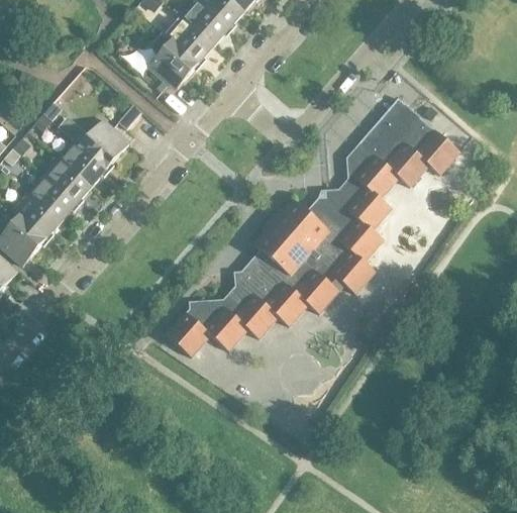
[(160,1),(159,0),(141,0),(140,1),(151,11),(160,1)]
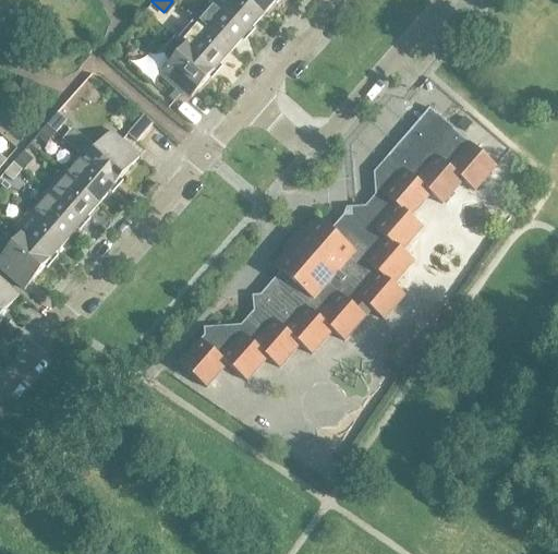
[(211,0),(210,1),(245,32),(262,13),(246,0),(211,0)]
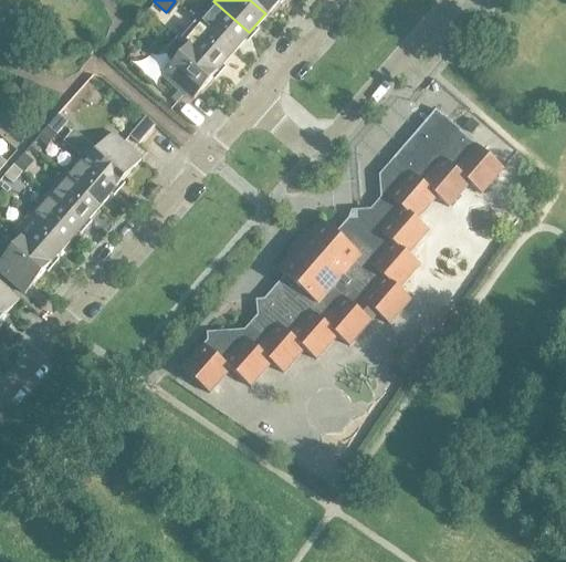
[(250,0),(265,13),(276,0),(250,0)]
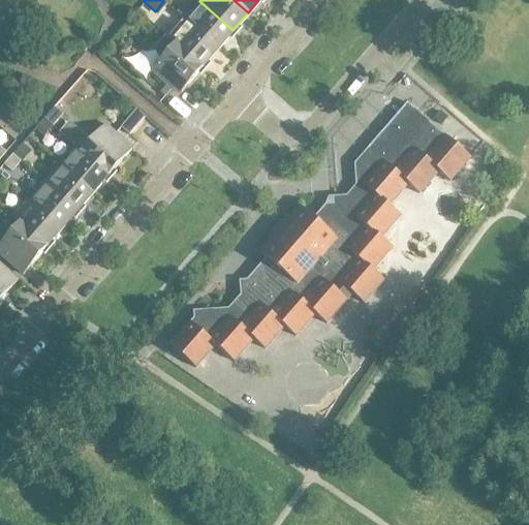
[(217,49),(232,30),(199,1),(183,19),(217,49)]
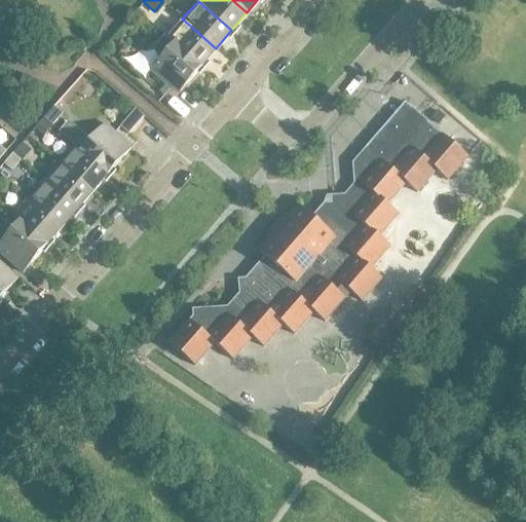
[(167,35),(174,40),(201,65),(216,48),(182,19),(167,35)]
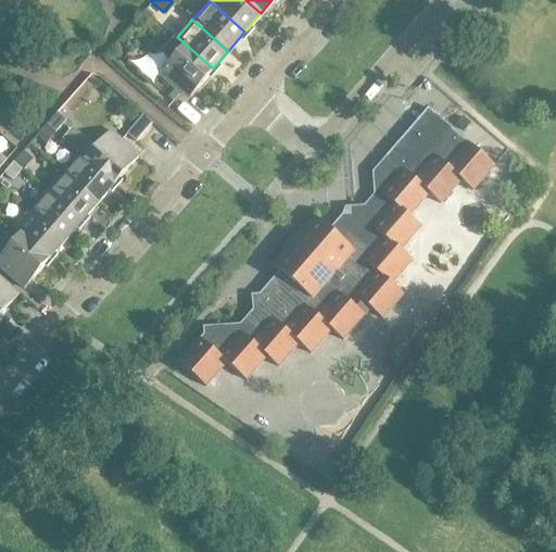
[(184,42),(177,37),(175,35),(160,53),(167,61),(159,71),(188,97),(213,69),(184,42)]
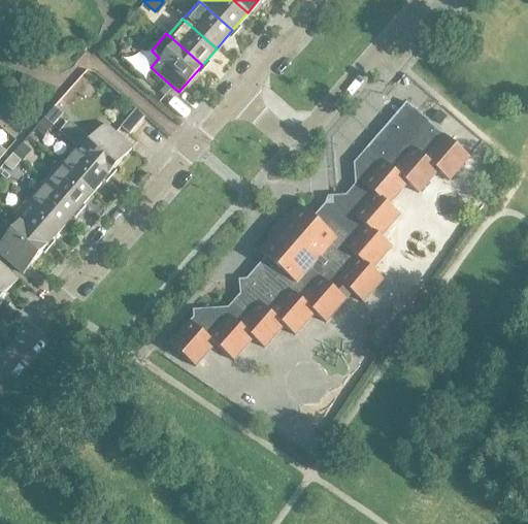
[(166,82),(159,89),(164,93),(170,86),(166,82)]
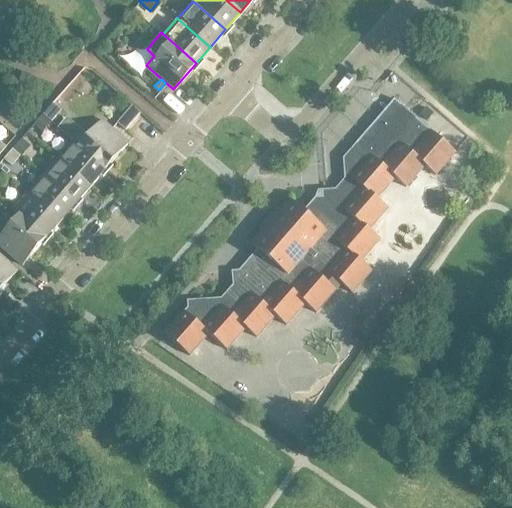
[(239,268),(231,268),(232,282),(221,295),(187,298),(187,305),(164,331),(189,353),(208,331),(226,347),(245,325),(256,335),(275,313),(286,322),(305,301),(315,310),(341,281),(351,290),(371,268),(360,258),(379,237),(368,227),(387,205),(376,196),(395,175),(406,185),(424,163),(435,173),(455,150),(394,96),(342,156),(344,176),(335,186),(325,187),(325,194),(315,195),(303,208),(290,197),(277,212),(269,213),(264,219),(265,226),(252,242),(257,247),(239,268)]
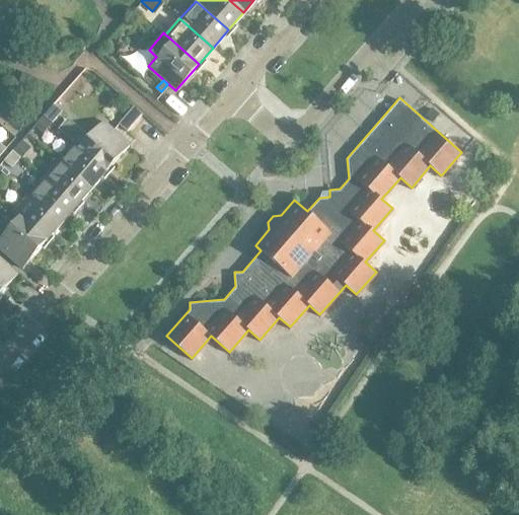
[(62,108),(53,101),(44,113),(52,121),(62,108)]
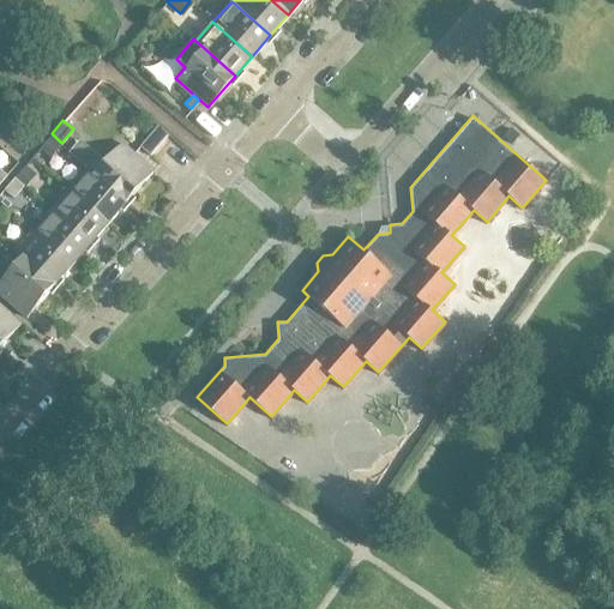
[(53,155),(61,144),(50,136),(42,145),(53,155)]
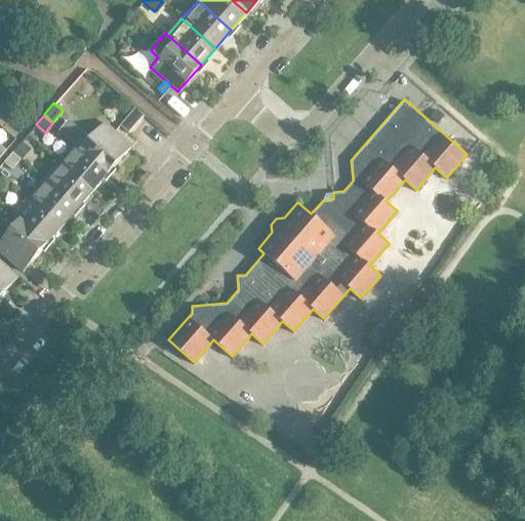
[(131,144),(104,120),(80,147),(109,171),(131,144)]
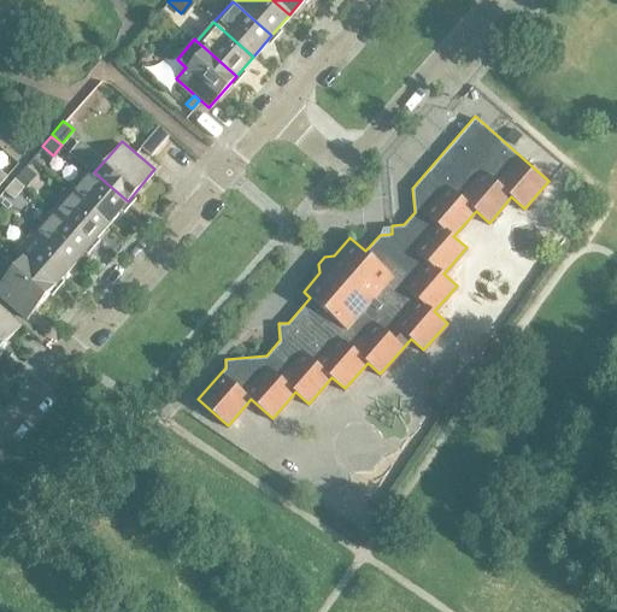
[(36,172),(25,164),(24,165),(15,177),(24,186),(36,172)]
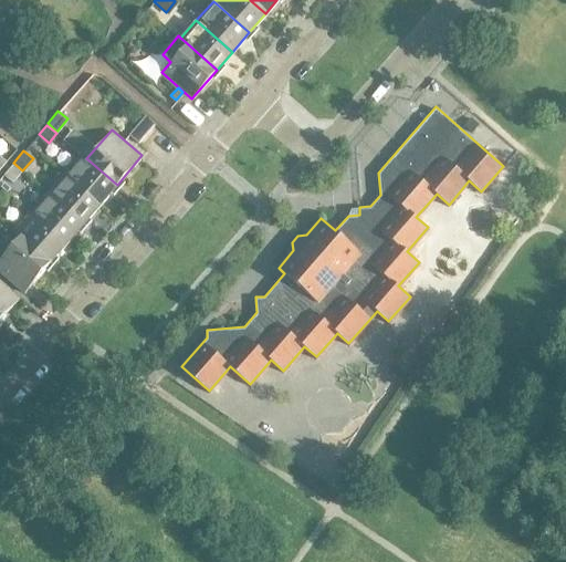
[(86,158),(81,153),(64,173),(100,204),(117,185),(86,158)]
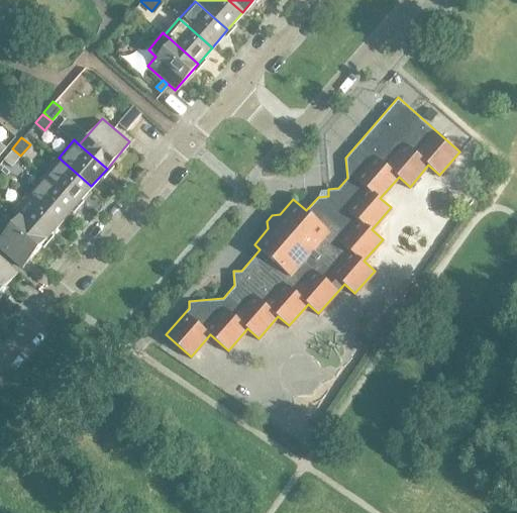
[(12,148),(3,159),(11,166),(20,156),(12,148)]
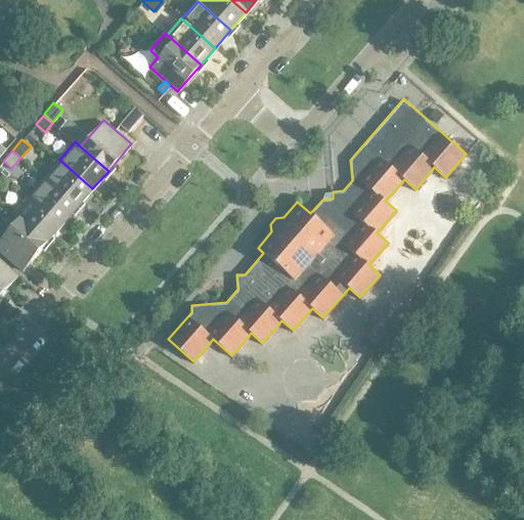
[(44,177),(77,207),(92,188),(59,160),(44,177)]
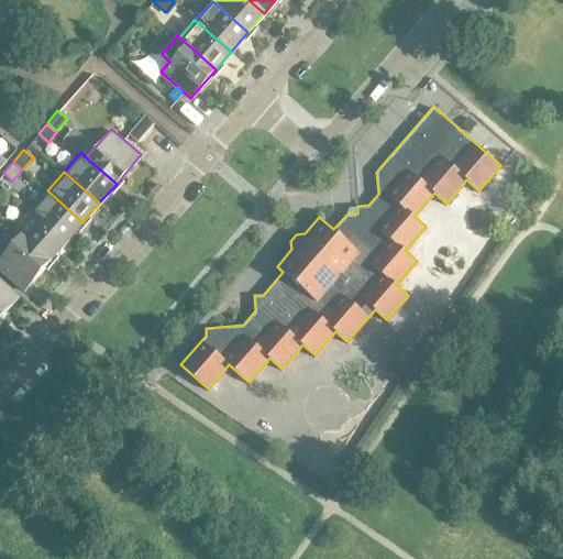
[(31,209),(66,241),(83,222),(47,190),(31,209)]
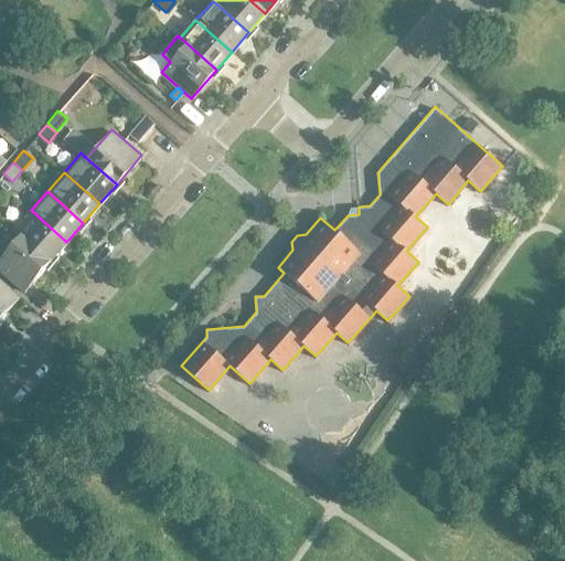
[(31,210),(13,230),(20,235),(20,234),(50,261),(66,242),(31,210)]
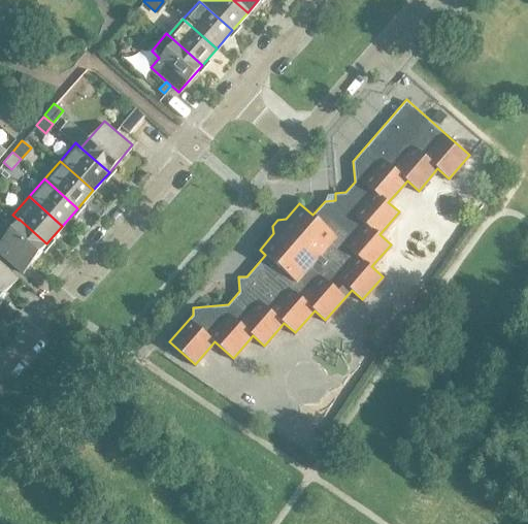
[(0,240),(0,251),(23,271),(46,243),(19,219),(19,220),(0,240)]
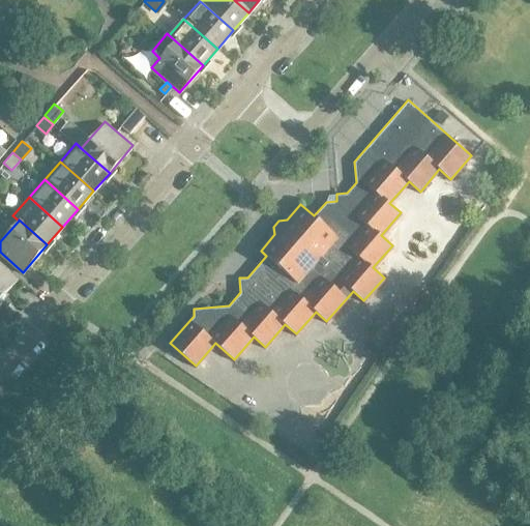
[(0,297),(18,278),(0,261),(0,297)]
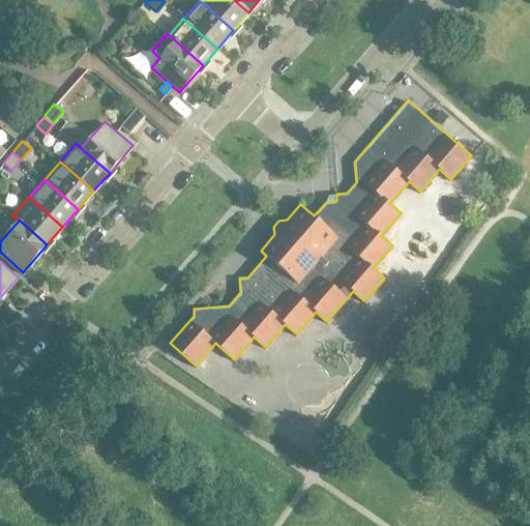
[(424,291),(416,285),(406,296),(414,303),(424,291)]
